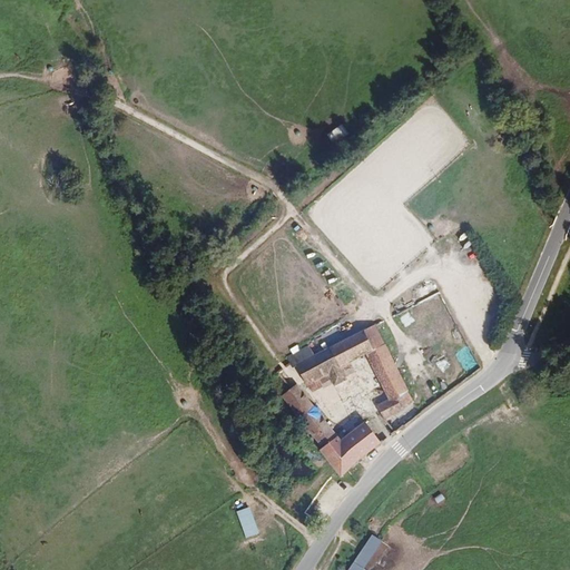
[(385,344),(376,325),(315,357),(310,345),(291,355),(295,362),(311,393),(332,382),(334,386),(347,380),(345,376),(354,372),(350,363),(365,355),(385,344)]
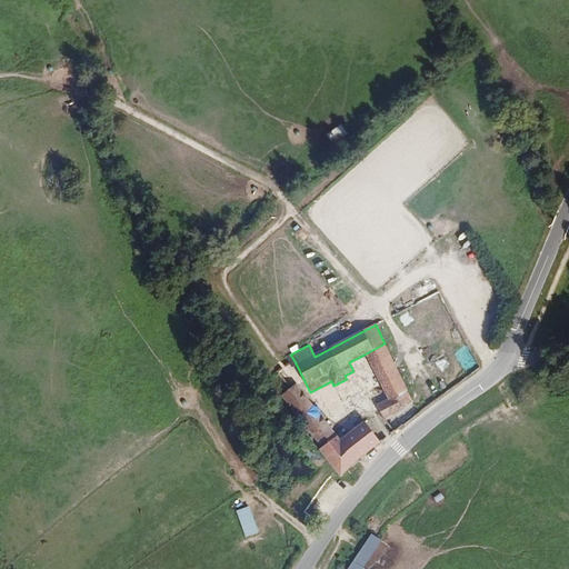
[(365,355),(388,399),(407,389),(408,388),(385,343),(365,355)]
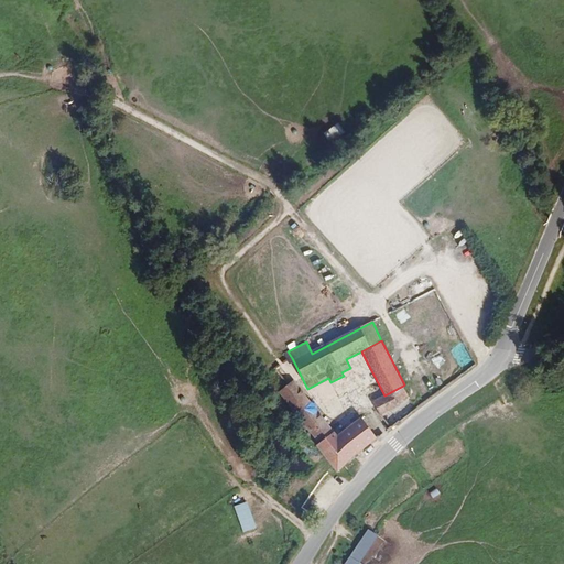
[(316,446),(336,470),(378,437),(361,418),(338,435),(294,380),(288,384),(279,392),(320,443),(316,446)]
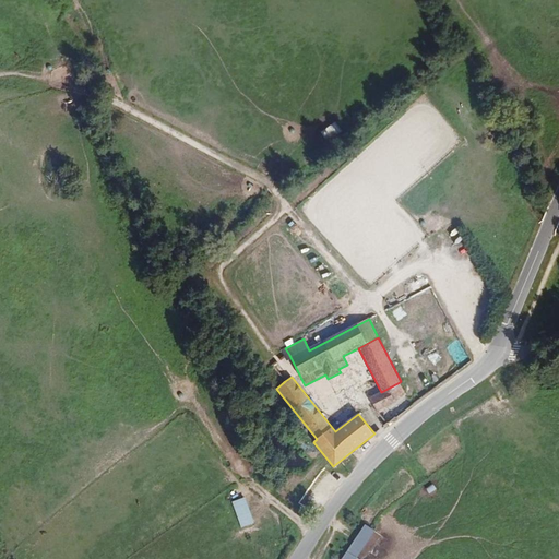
[(393,402),(406,395),(400,382),(381,392),(370,397),(378,412),(393,403),(393,402)]
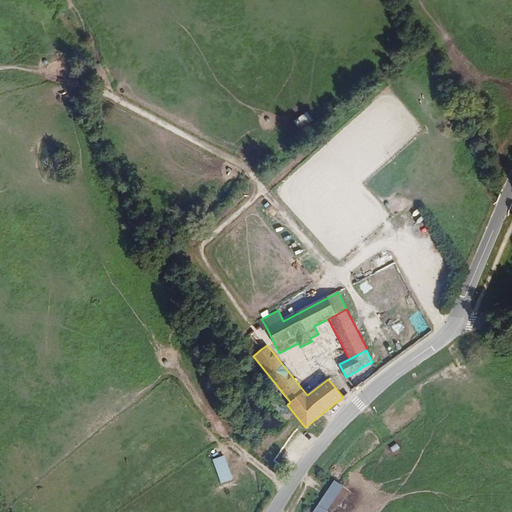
[(221,483),(233,479),(225,454),(212,459),(221,483)]
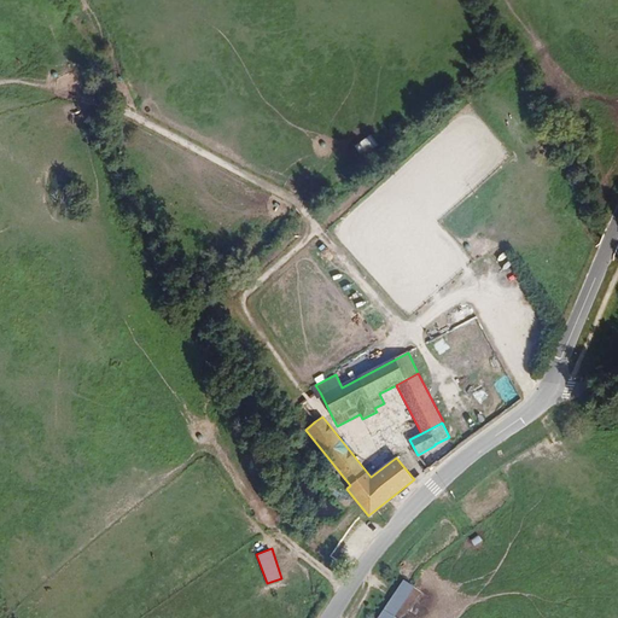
[(404,579),(378,617),(394,617),(414,587),(404,579)]
